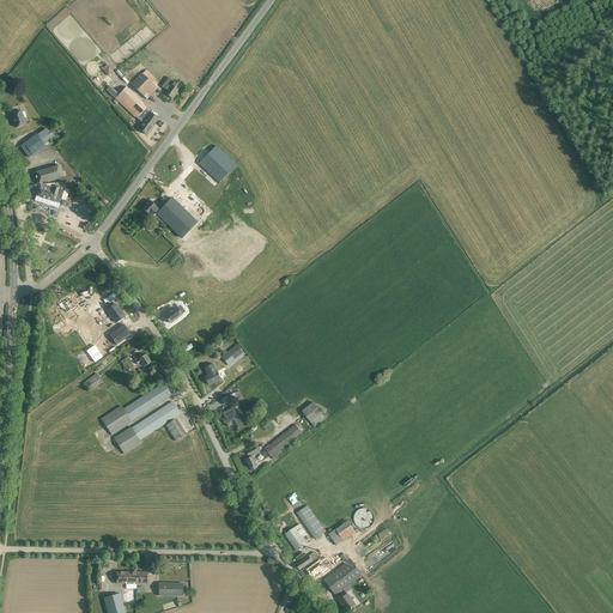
[(109,76),(115,71),(108,64),(103,68),(109,76)]
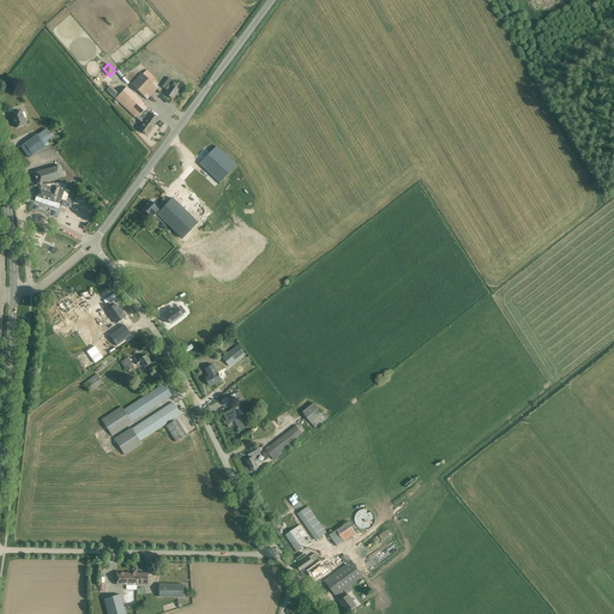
[(142,74),(131,84),(142,95),(156,80),(156,79),(148,70),(142,74)]
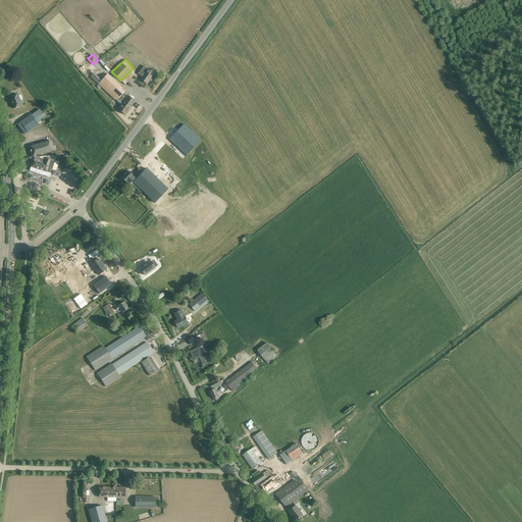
[(154,73),(144,66),(138,74),(142,77),(140,80),(147,85),(154,73)]
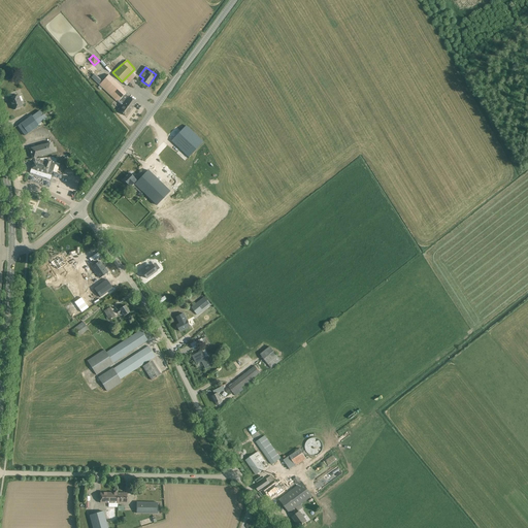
[(102,81),(99,85),(118,102),(126,94),(126,93),(123,90),(124,90),(120,86),(108,75),(102,81)]
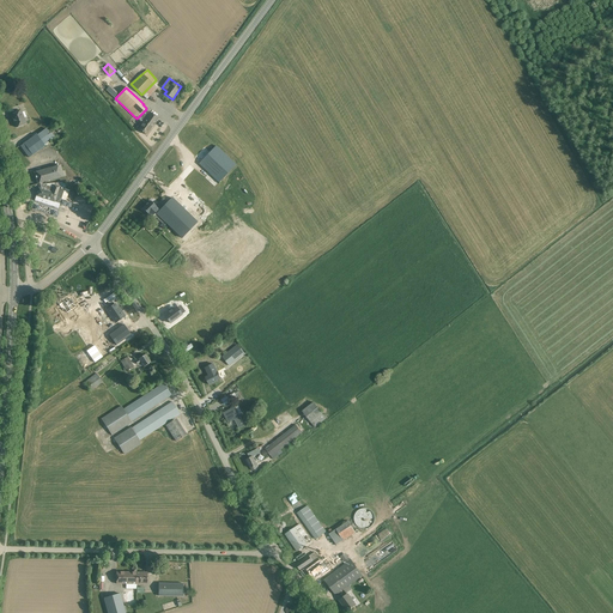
[(143,120),(149,111),(146,109),(137,119),(140,122),(137,128),(146,134),(152,127),(143,120)]
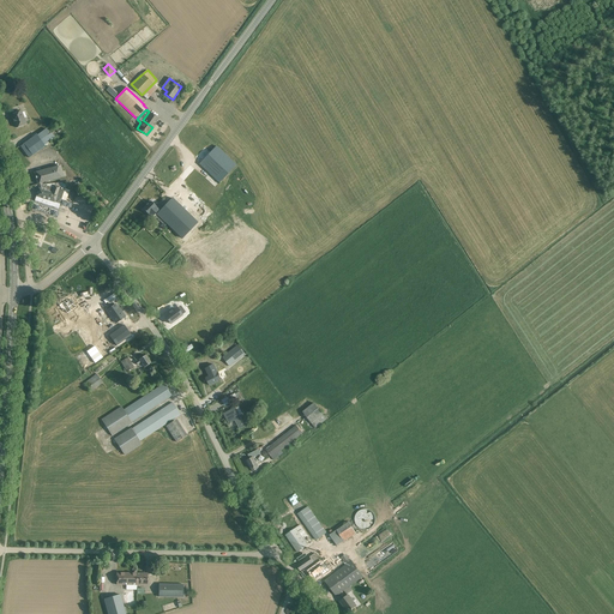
[(26,124),(22,112),(16,114),(10,115),(12,121),(13,120),(17,128),(22,126),(26,124)]
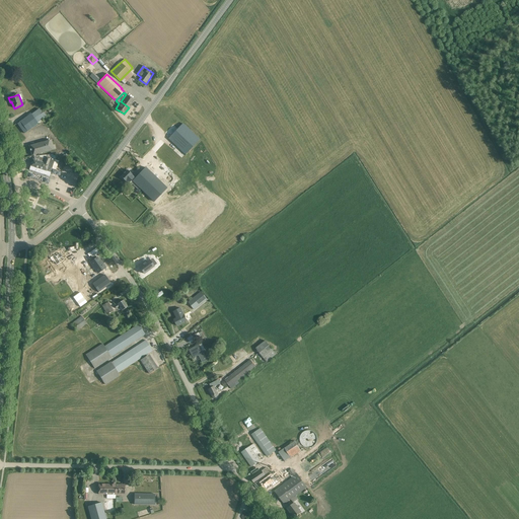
[(121,101),(129,107),(134,100),(126,94),(121,101)]
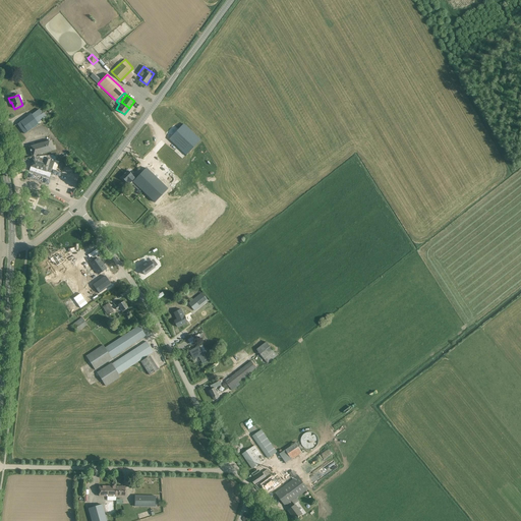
[(21,121),(17,124),(24,134),(29,131),(38,124),(43,120),(40,115),(42,113),(39,109),(32,115),(31,114),(21,121)]
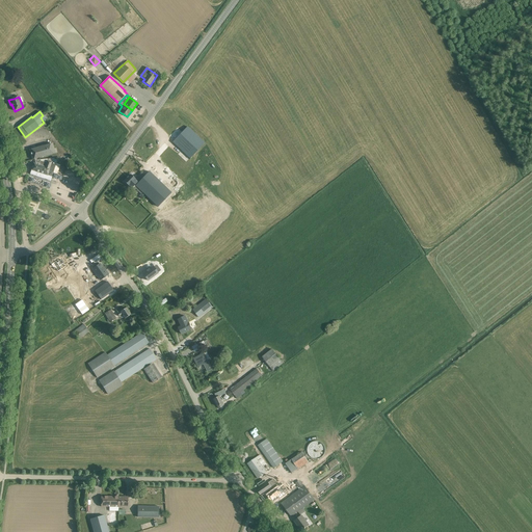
[(205,143),(187,127),(173,142),(190,158),(205,143)]
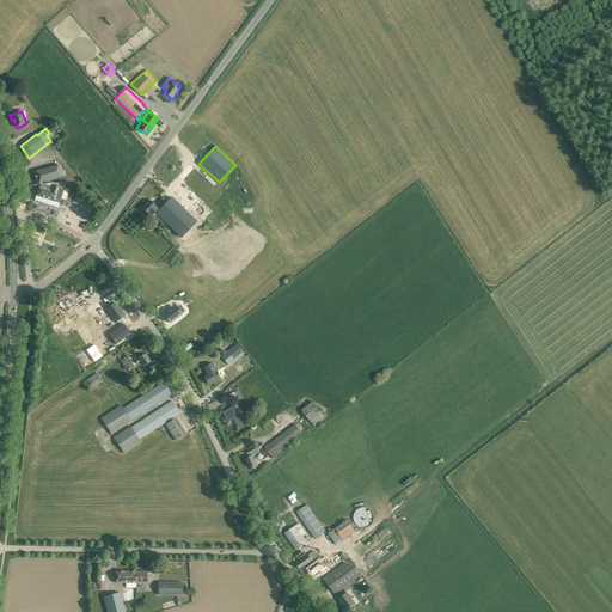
[(37,184),(38,184),(41,183),(66,176),(65,171),(60,172),(59,165),(35,172),(37,184)]
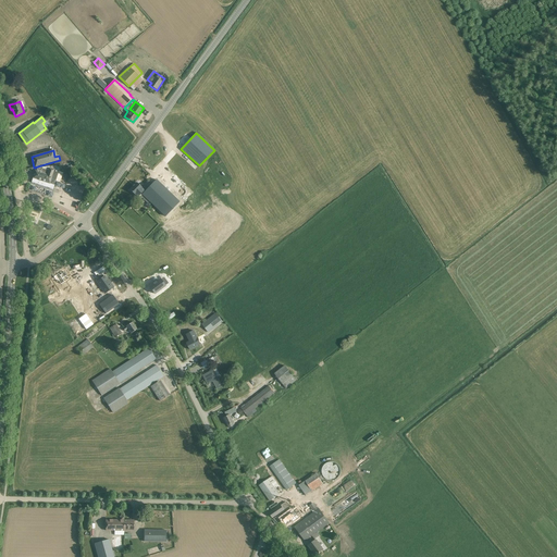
[(33,178),(32,183),(53,189),(54,185),(56,182),(60,183),(63,173),(59,172),(60,168),(57,168),(57,165),(42,168),(41,165),(37,166),(35,168),(36,172),(35,171),(33,178)]
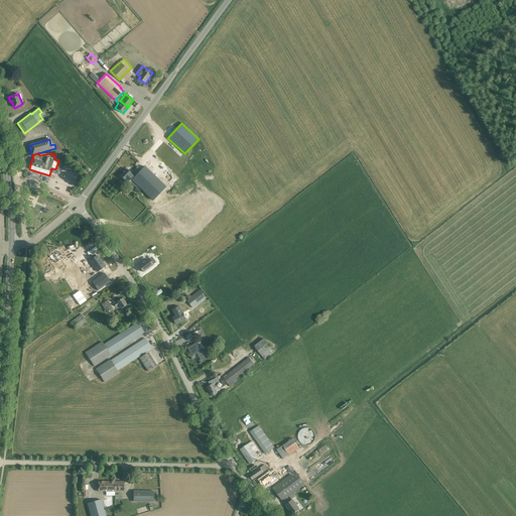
[(61,161),(58,162),(59,165),(59,166),(68,164),(68,162),(67,159),(66,160),(65,157),(60,159),(61,161)]
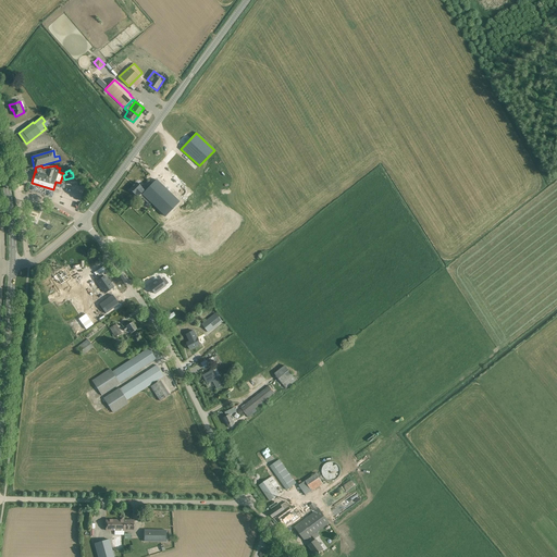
[(130,189),(130,190),(133,193),(135,195),(138,198),(143,195),(152,205),(165,217),(180,202),(163,187),(156,180),(156,181),(152,184),(145,192),(136,183),(130,189)]
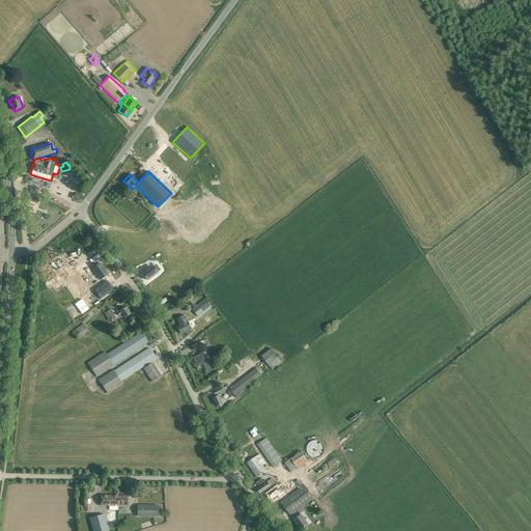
[(188,192),(183,197),(190,203),(194,198),(188,192)]
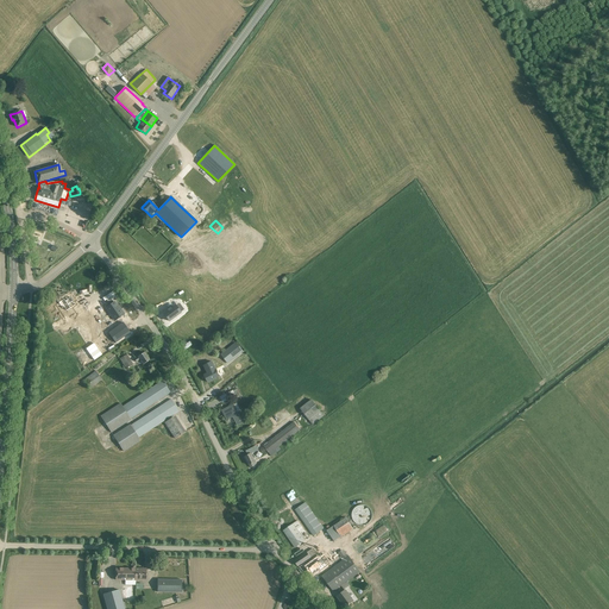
[(64,299),(58,302),(62,308),(64,307),(88,344),(100,337),(94,327),(96,326),(83,307),(75,312),(71,307),(76,305),(70,297),(66,301),(64,299)]
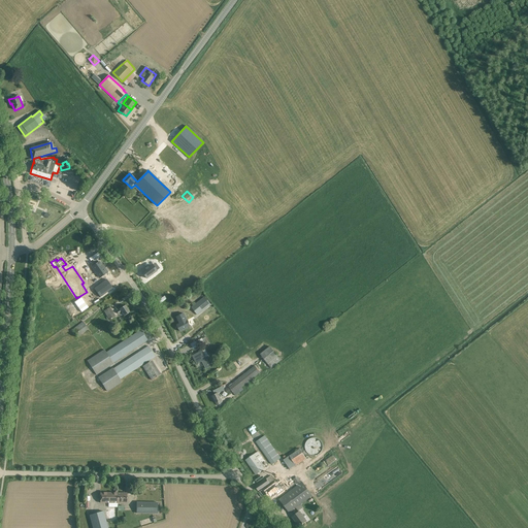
[(92,267),(100,278),(107,272),(102,266),(99,262),(93,266),(92,267)]
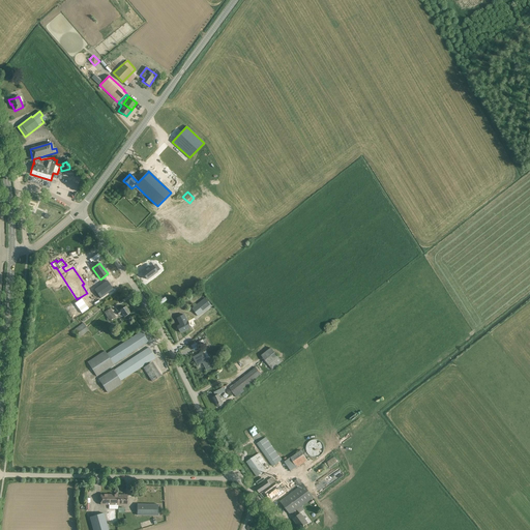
[(152,266),(149,268),(149,269),(148,268),(148,269),(147,270),(146,270),(143,273),(147,280),(157,272),(152,266)]
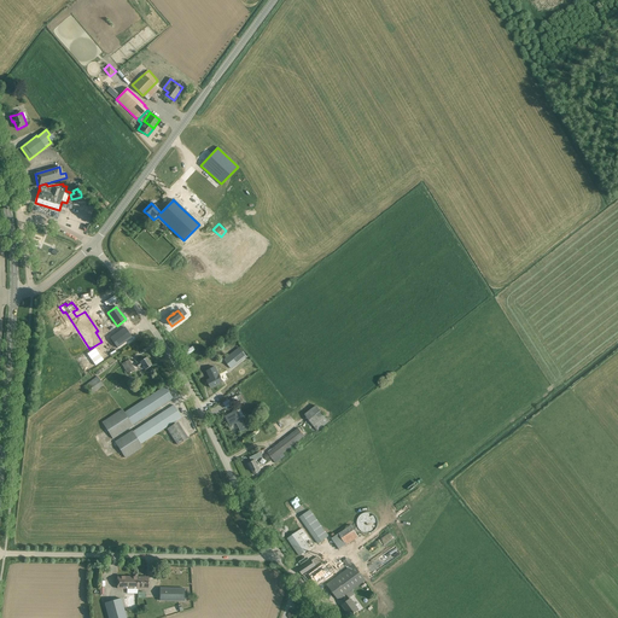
[(70,328),(66,322),(54,331),(58,337),(70,328)]
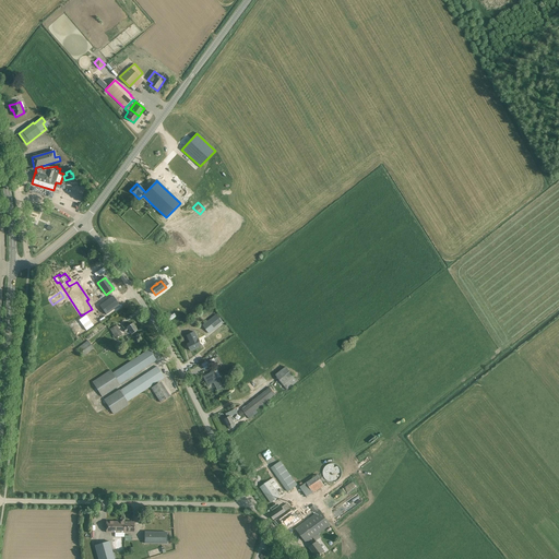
[(113,296),(99,306),(106,314),(120,305),(113,296)]
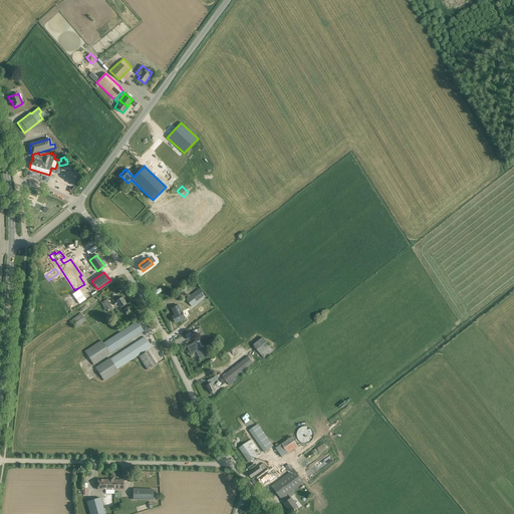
[(205,297),(199,289),(187,299),(192,307),(205,297)]
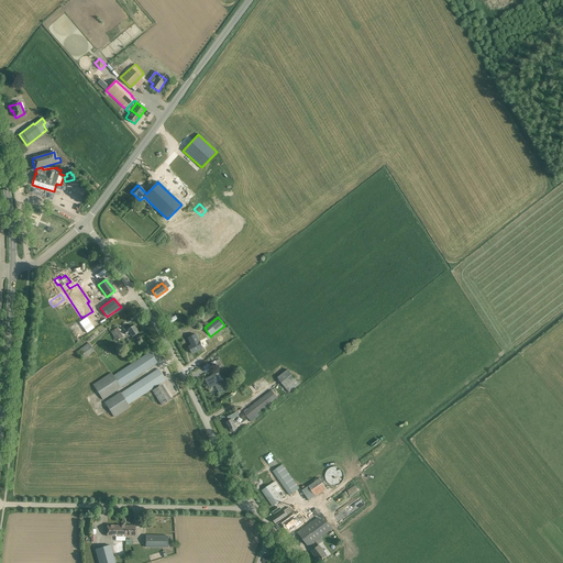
[(87,333),(95,328),(87,318),(79,322),(87,333)]
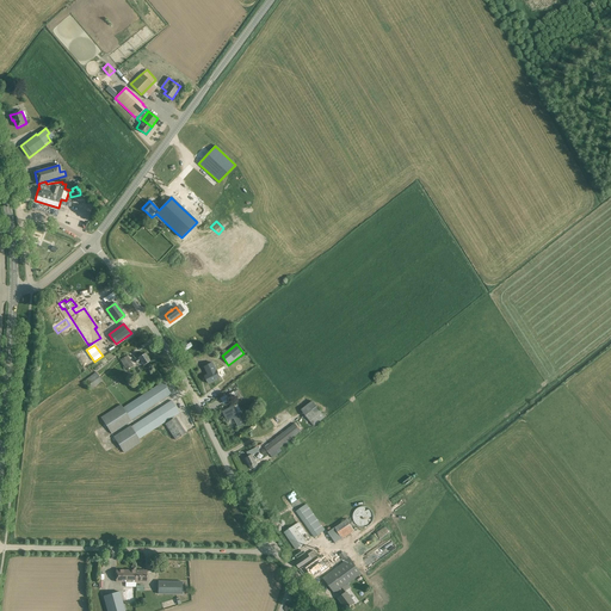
[(150,362),(144,353),(139,358),(135,360),(137,363),(141,360),(143,365),(150,362)]
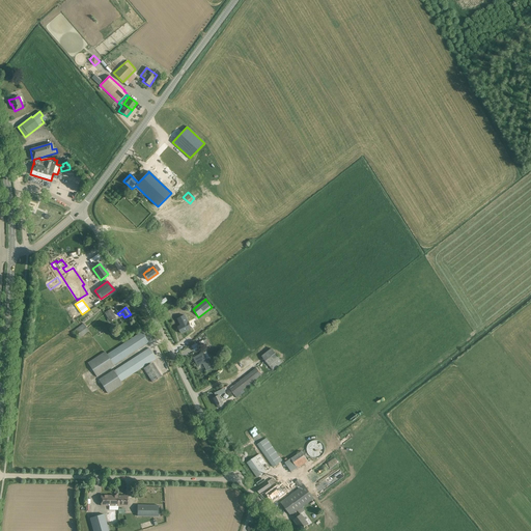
[(111,309),(105,313),(110,322),(116,317),(111,309)]
